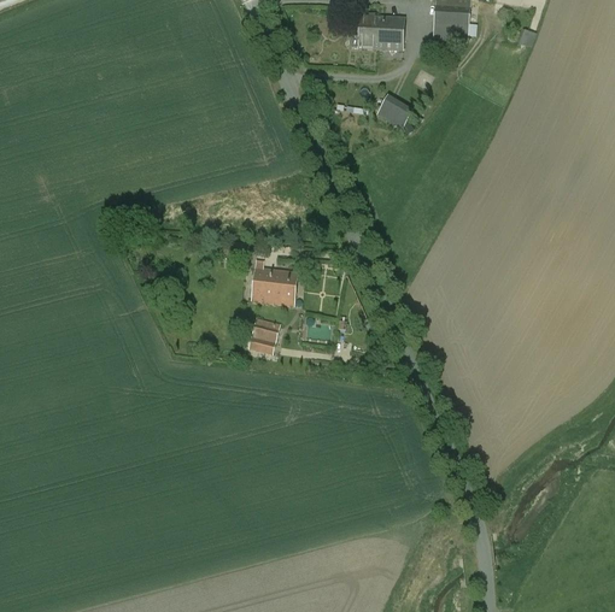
[(468,4),(450,3),(450,0),(434,0),(432,35),(466,37),(468,4)]
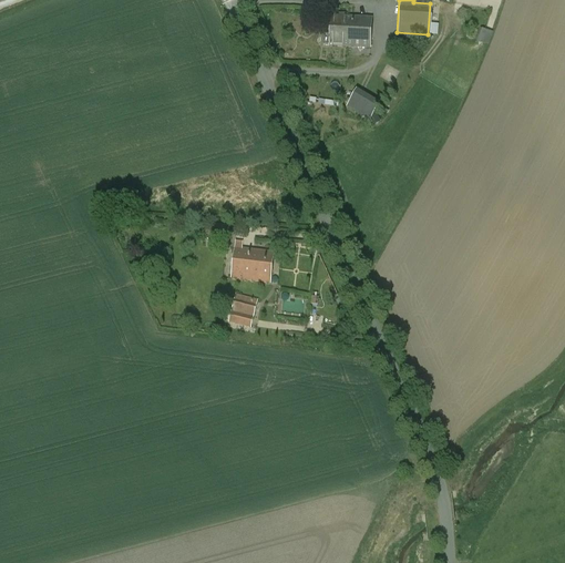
[(349,14),(329,13),(328,31),(321,31),(321,41),(348,42),(349,14)]
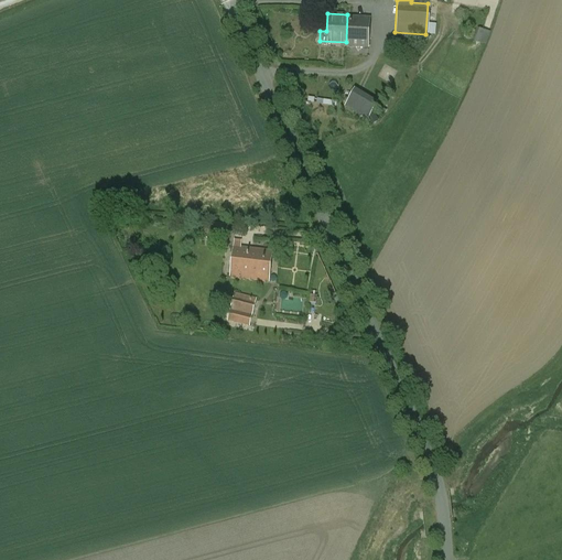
[(368,15),(347,14),(346,42),(367,43),(368,15)]
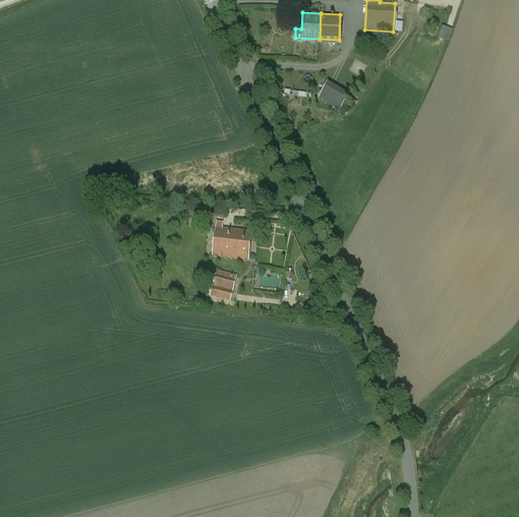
[(440,22),(438,36),(450,38),(453,24),(440,22)]
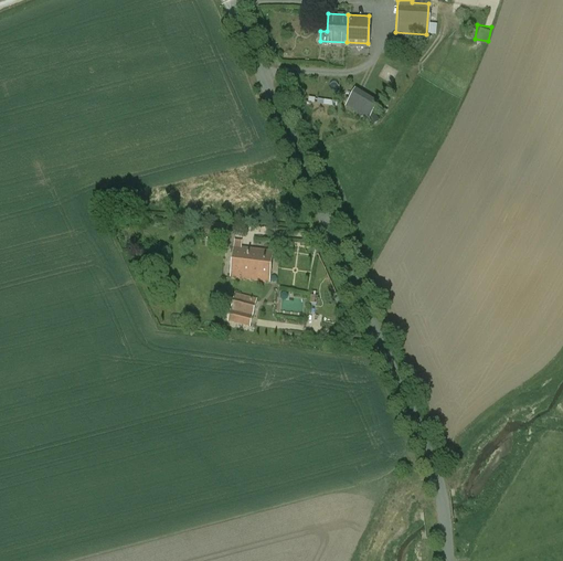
[(353,85),(342,103),(365,117),(376,99),(353,85)]
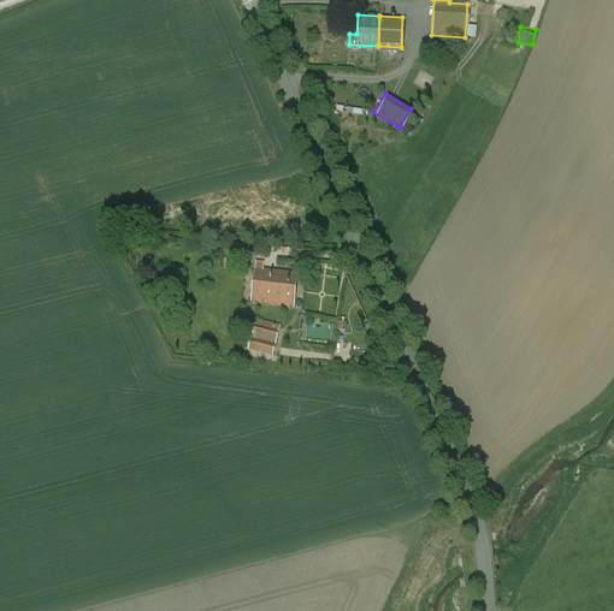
[(241,247),(225,247),(224,262),(241,262),(241,247)]
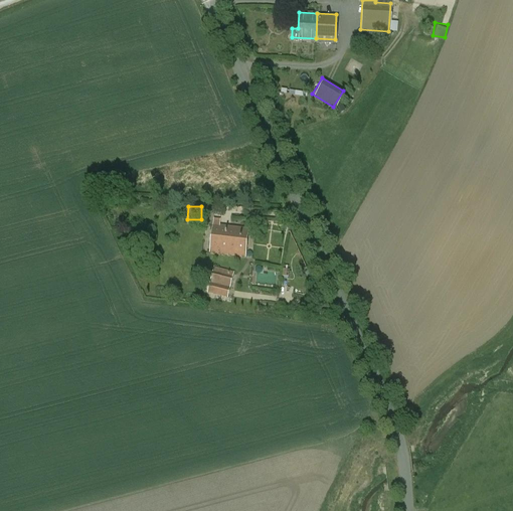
[(223,225),(209,225),(208,252),(222,253),(223,225)]
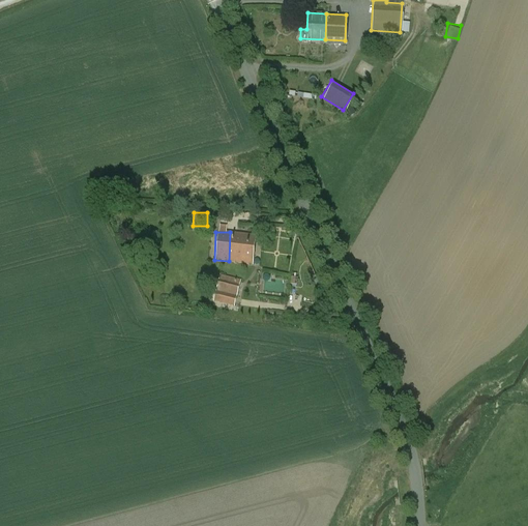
[(252,233),(230,232),(229,261),(251,262),(252,233)]
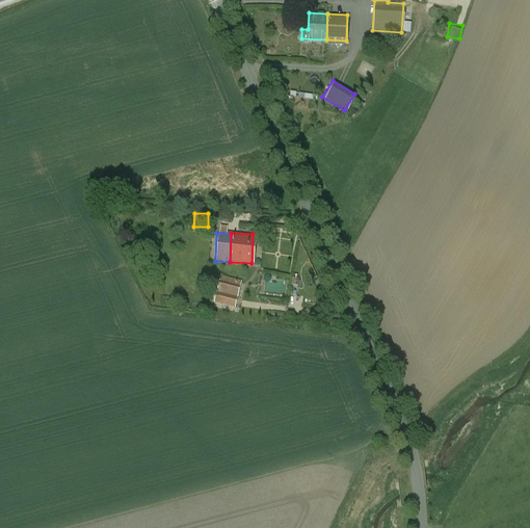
[(241,280),(219,276),(215,301),(236,306),(241,280)]
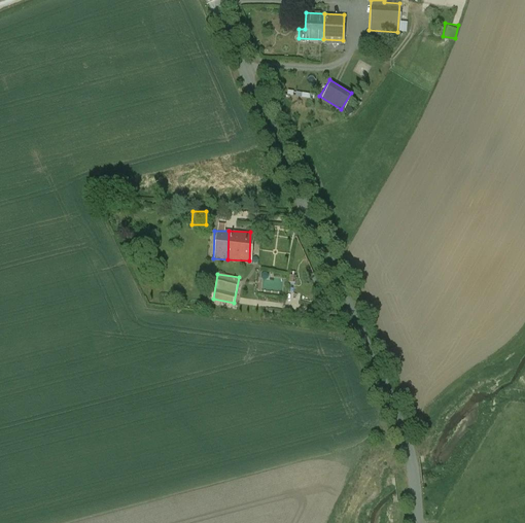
All buildings are outlined.
